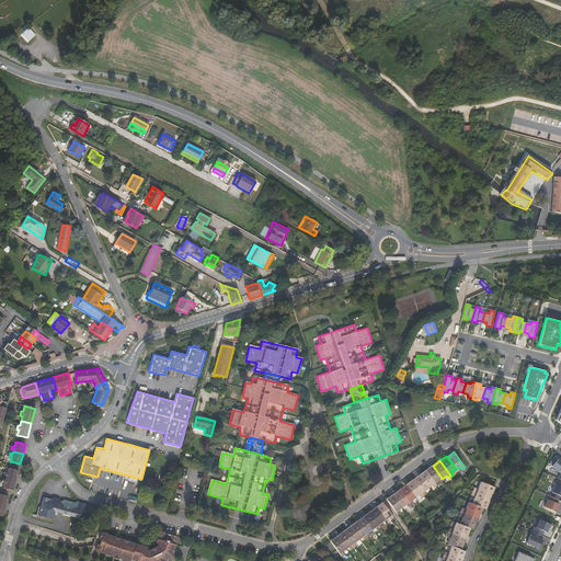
[(441,477),(433,466),(432,465),(425,469),(436,484),(439,482),(437,480),(441,477)]
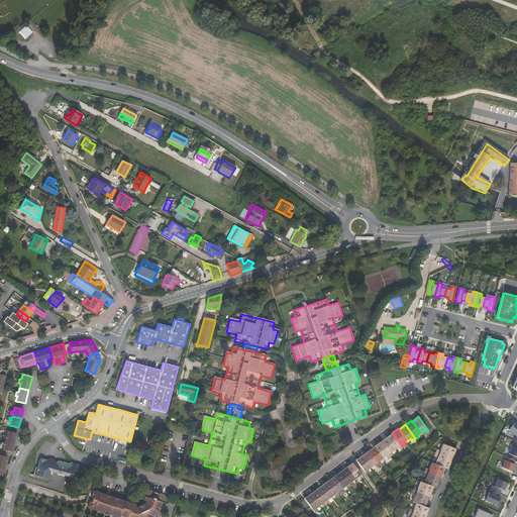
[(4,438),(5,438),(5,440),(14,442),(17,433),(7,430),(6,435),(4,435),(4,438)]
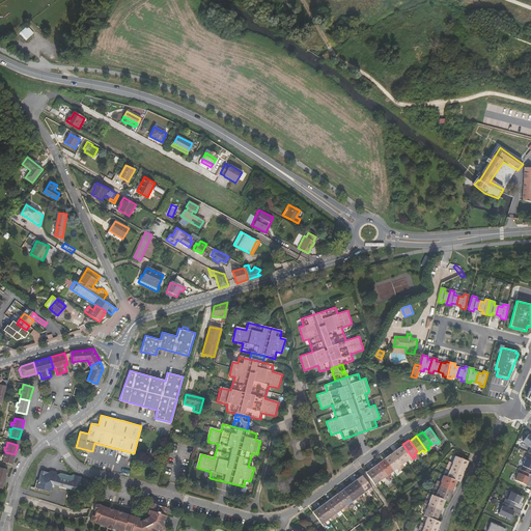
[(411,460),(413,458),(402,444),(397,448),(406,460),(409,458),(411,460)]
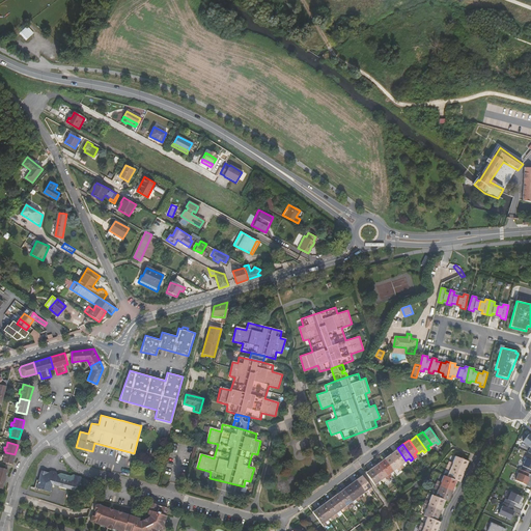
[(402,463),(406,460),(397,448),(391,453),(401,467),(403,466),(402,463)]
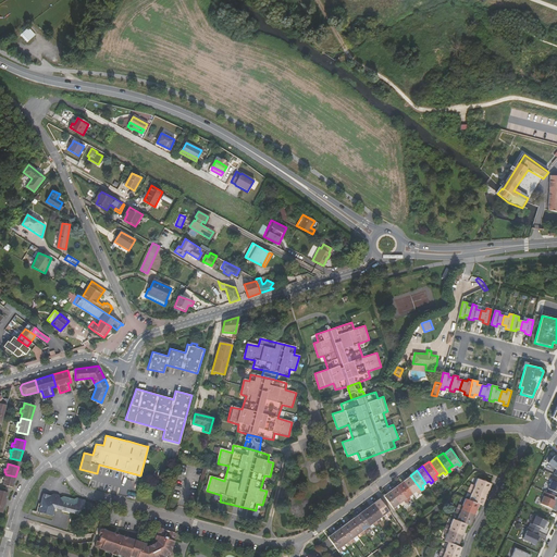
[(15,477),(5,474),(4,477),(3,477),(2,480),(3,480),(2,484),(13,486),(15,477)]
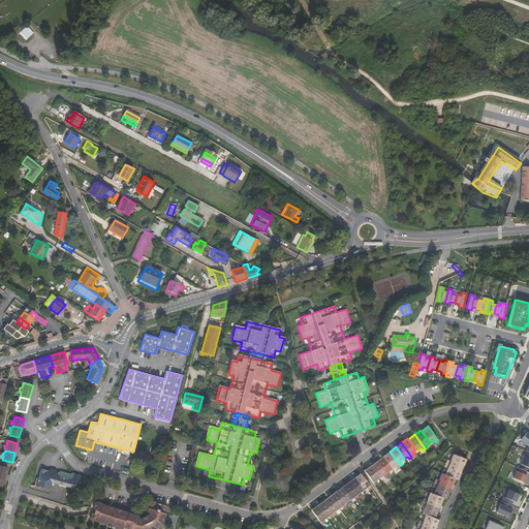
[(398,467),(400,465),(390,452),(383,456),(392,468),(396,465),(398,467)]
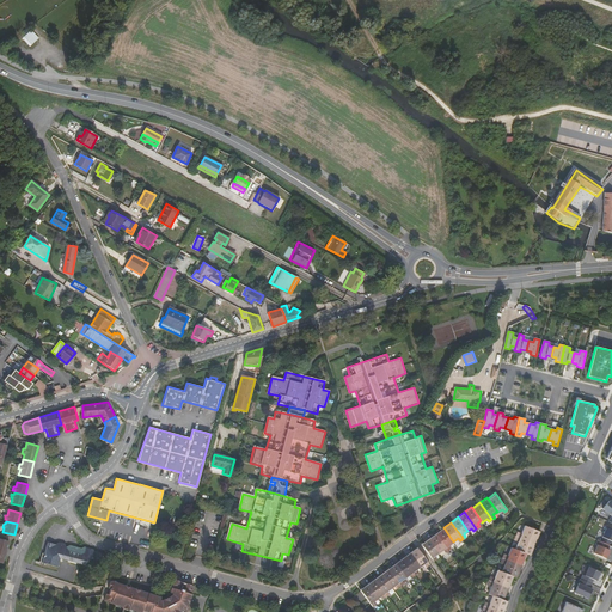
[(537,538),(540,528),(526,524),(522,532),(519,531),(516,534),(531,540),(533,536),(537,538)]
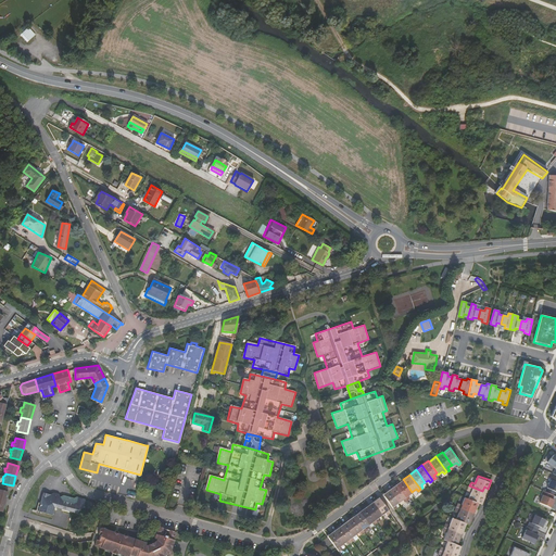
[(408,494),(412,492),(403,479),(396,484),(407,498),(411,496),(408,494)]
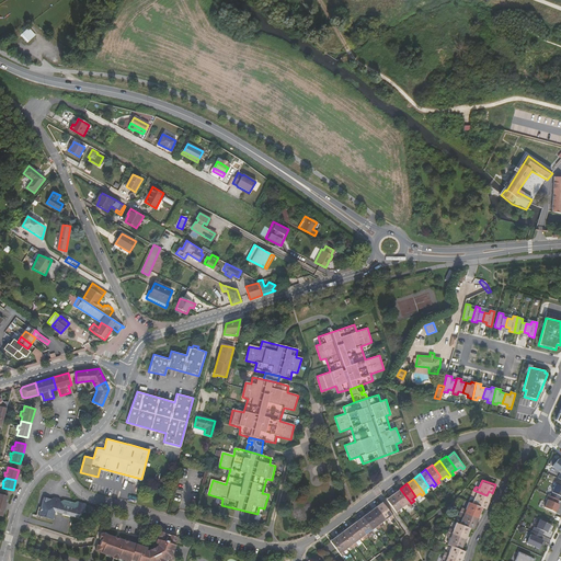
[(560,487),(556,484),(552,493),(551,497),(559,501),(560,496),(560,487)]
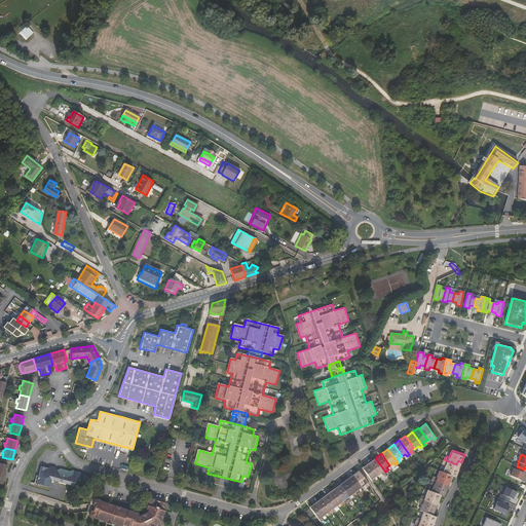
[(383,474),(385,472),(375,458),(369,462),(378,474),(381,472),(383,474)]
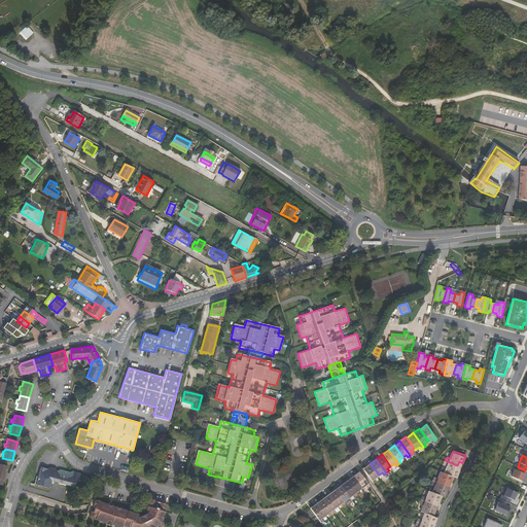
[(456,468),(457,465),(445,460),(444,464),(448,465),(445,472),(453,476),(457,478),(460,469),(456,468)]
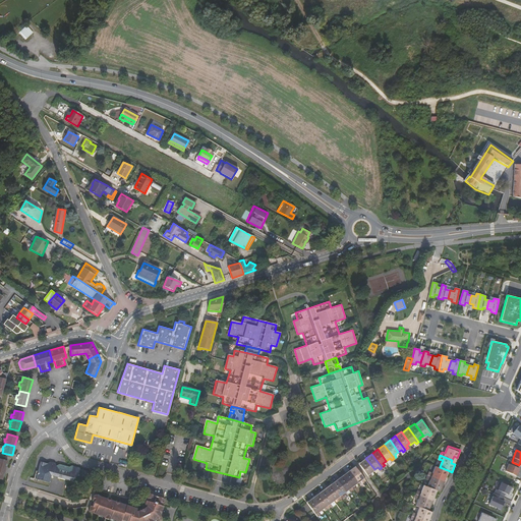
[(370,472),(374,469),(365,458),(359,462),(369,476),(372,474),(370,472)]
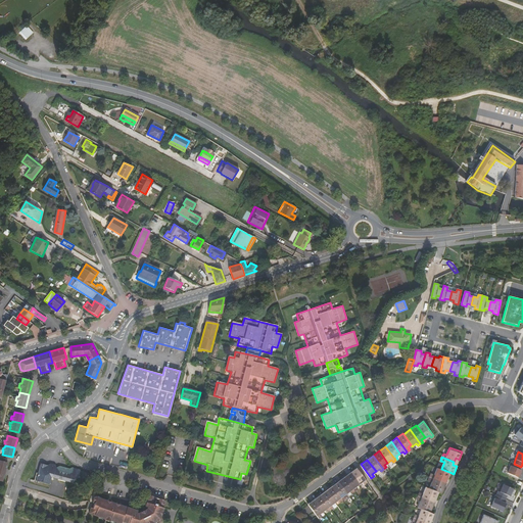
[(521,467),(514,464),(511,462),(509,466),(511,466),(508,474),(518,478),(521,471),(519,470),(521,467)]
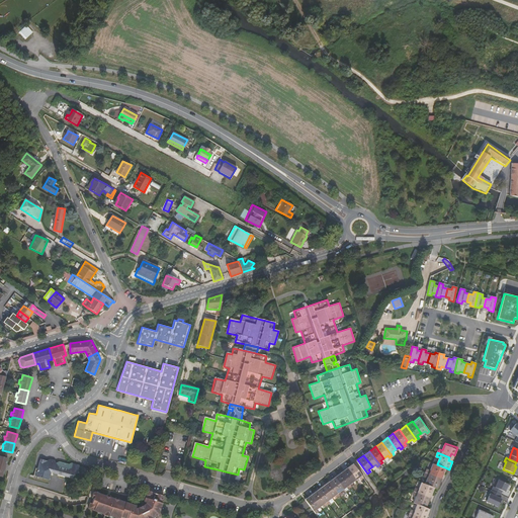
[(51,459),(48,460),(41,459),(36,477),(49,480),(52,472),(74,479),(74,475),(79,472),(80,464),(72,462),(70,464),(60,461),(57,463),(56,460),(51,459)]
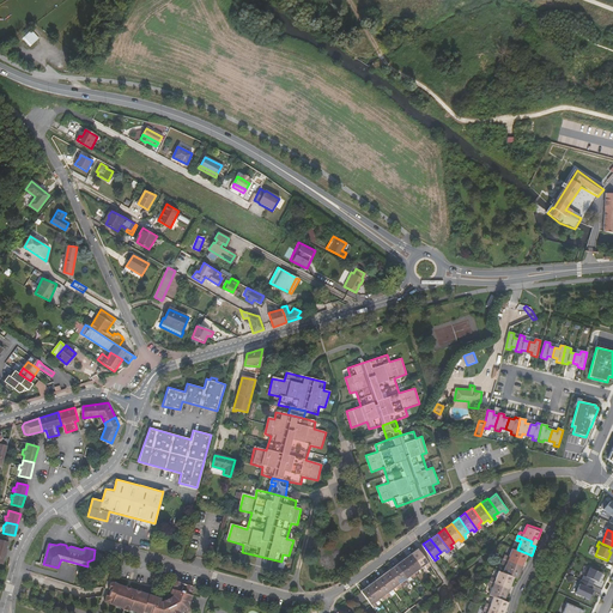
[(428,566),(431,564),(419,547),(412,552),(422,566),(425,563),(428,566)]
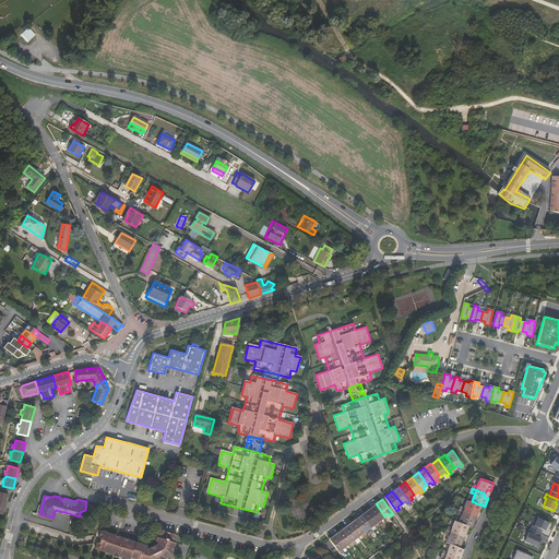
[(480,504),(472,501),(467,500),(465,507),(461,506),(460,509),(473,514),(474,510),(478,512),(480,504)]
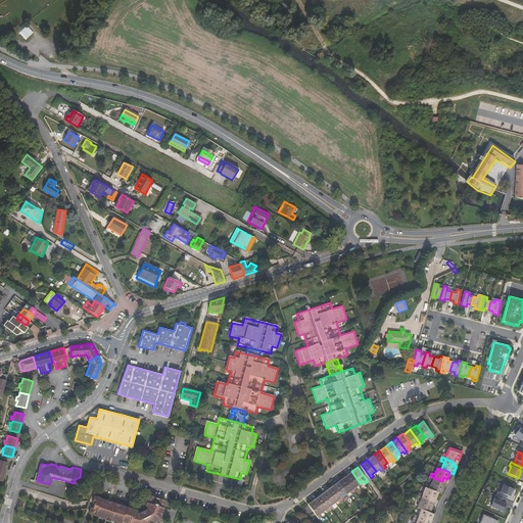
[(357,485),(360,483),(351,471),(345,476),(355,490),(358,488),(357,485)]
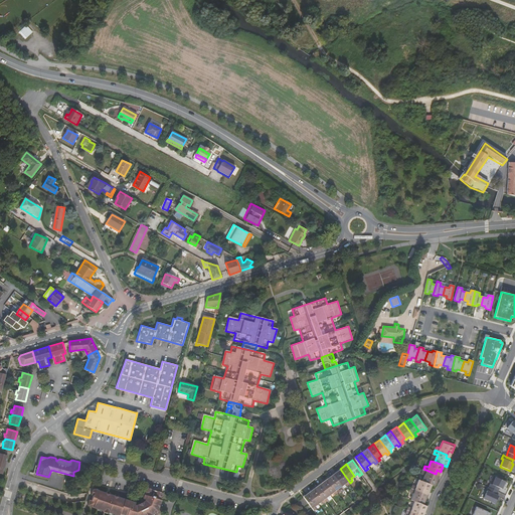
[(347,484),(350,483),(340,469),(334,474),(342,485),(346,482),(347,484)]
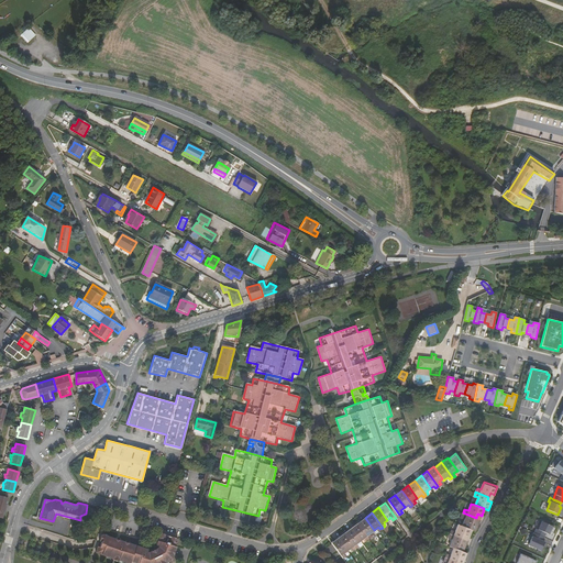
[(475,521),(476,518),(463,512),(462,517),(465,518),(463,526),(472,529),(476,530),(479,522),(475,521)]
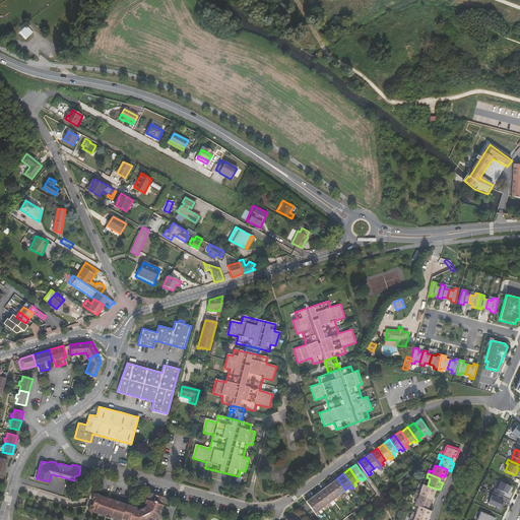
[(341,492),(345,490),(337,478),(331,482),(341,497),(343,495),(341,492)]
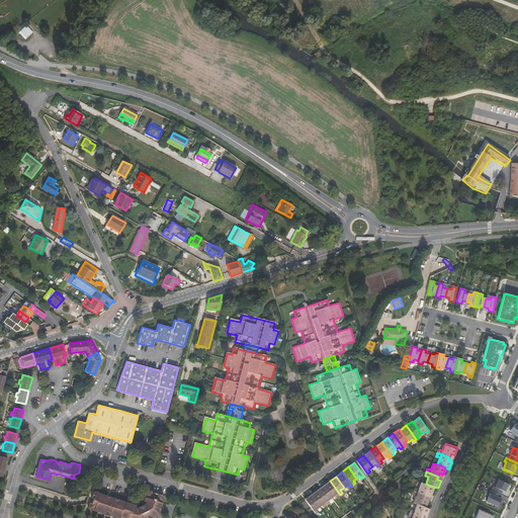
[(337,496),(340,495),(330,481),(324,486),(332,497),(336,494),(337,496)]
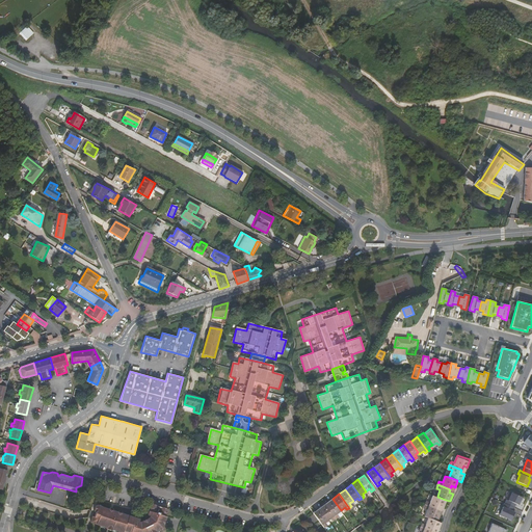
[(522,498),(512,494),(508,501),(519,506),(522,498)]
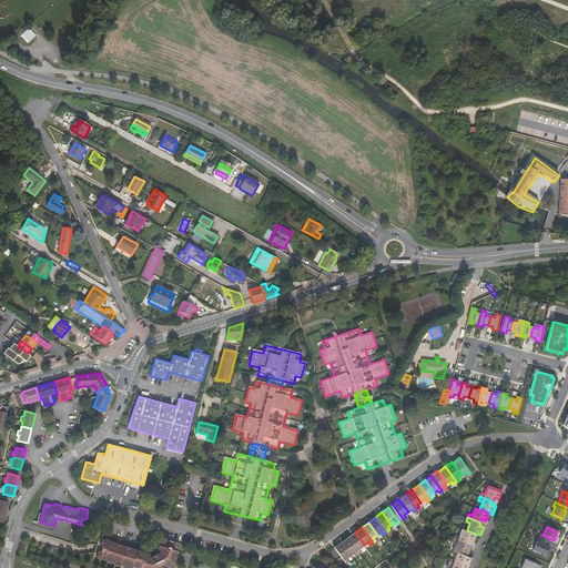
[(476,534),(467,530),(462,528),(459,536),(456,535),(455,538),(468,543),(469,539),(474,540),(476,534)]
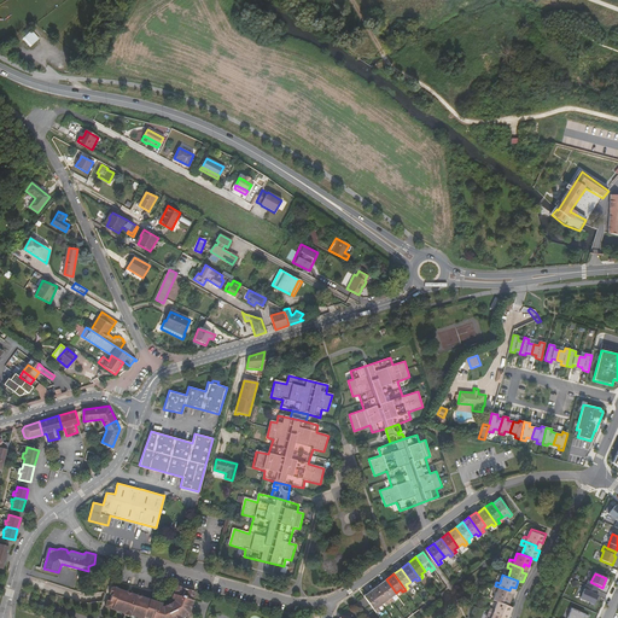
[(392,595),(396,593),(386,579),(379,584),(391,601),(394,599),(392,595)]
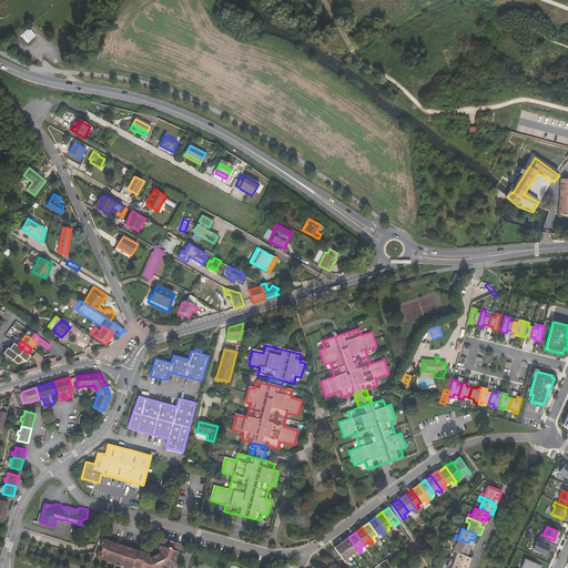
[(169,540),(169,539),(163,537),(159,549),(161,550),(160,554),(152,558),(149,557),(150,555),(103,539),(101,546),(103,546),(101,551),(99,551),(98,558),(113,564),(113,565),(120,567),(121,566),(128,567),(131,567),(132,567),(134,567),(166,567),(173,564),(178,551),(176,550),(179,543),(174,541),(173,543),(169,540)]
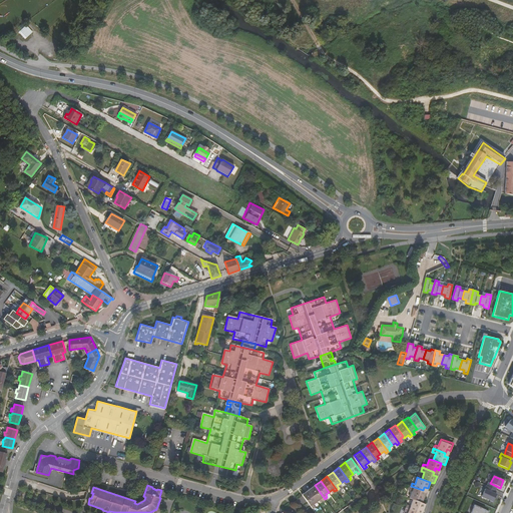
[(322,500),(325,499),(315,485),(309,489),(318,500),(321,498),(322,500)]
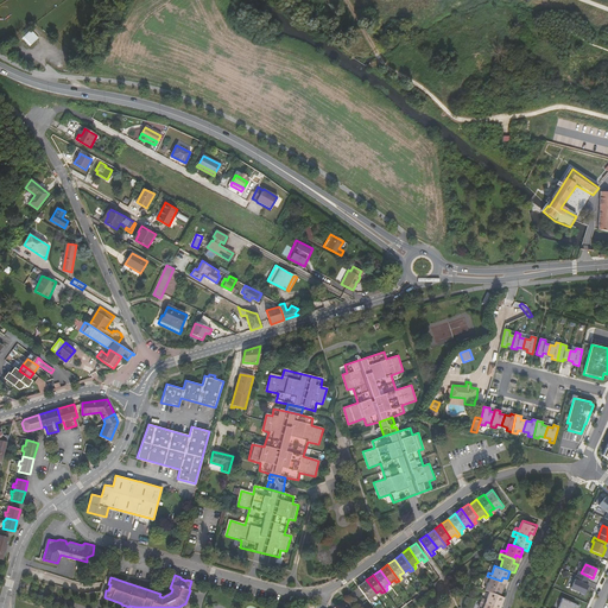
[(500,586),(501,581),(487,576),(485,580),(488,581),(486,589),(489,590),(500,595),(504,587),(500,586)]
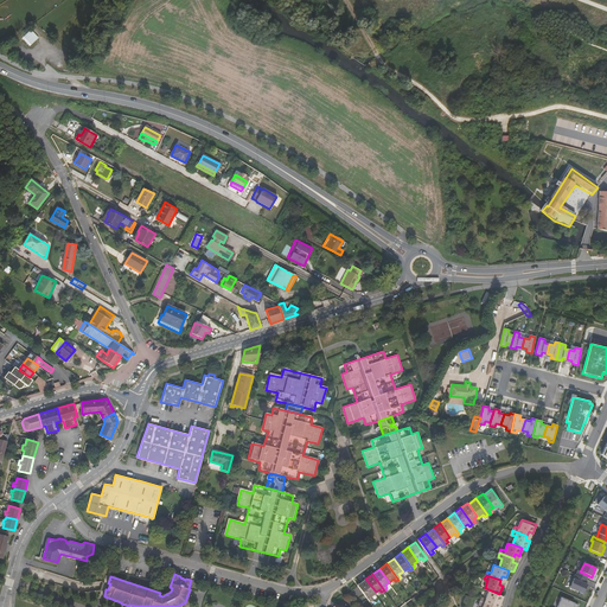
[(587,580),(576,575),(570,588),(583,594),(588,586),(585,585),(587,580)]
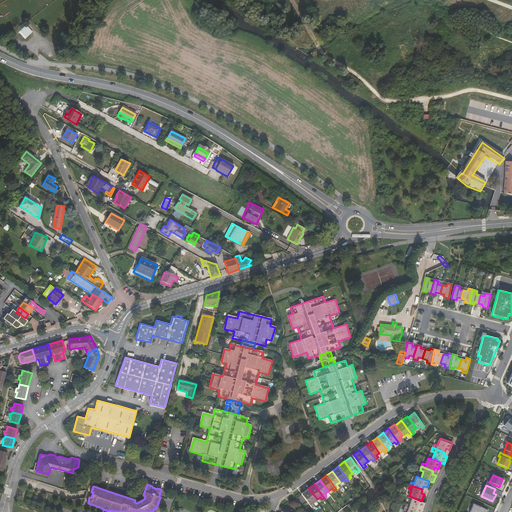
[(313,502),(317,499),(308,488),(302,493),(312,506),(314,504),(313,502)]
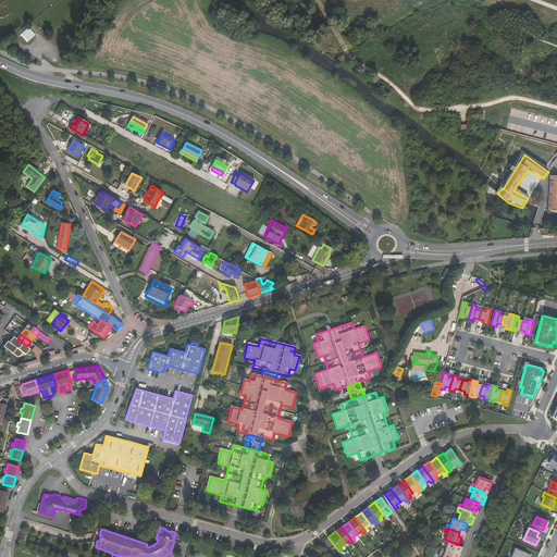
[(326,539),(321,543),(326,549),(332,545),(326,539)]
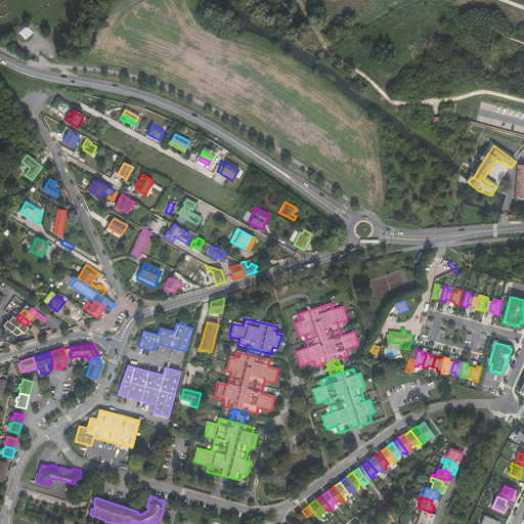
[(435,514),(431,513),(422,509),(420,516),(416,515),(415,518),(427,522),(429,519),(432,520),(435,514)]
